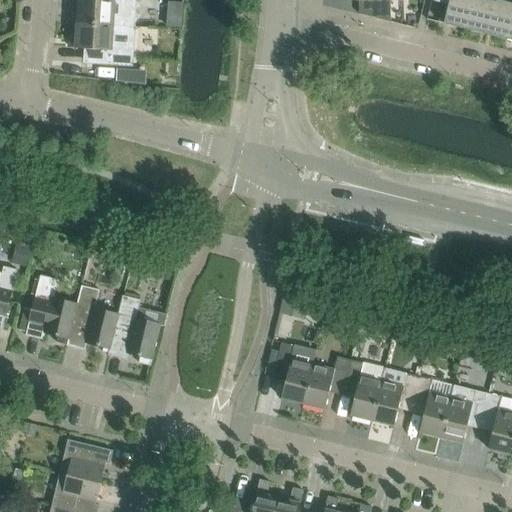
[(72,0),(72,9),(78,10),(77,24),(133,27),(134,0),(72,0)]
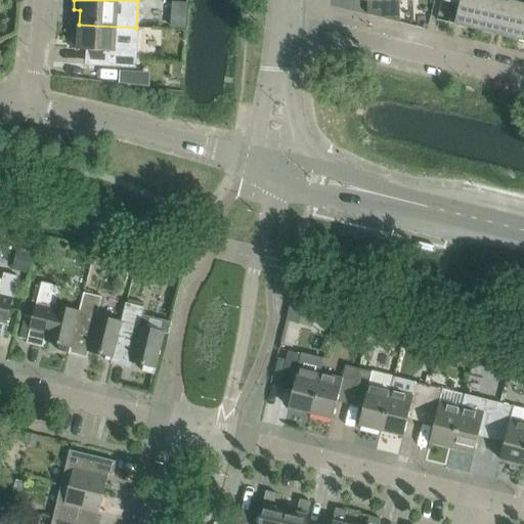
[(351,0),(352,1),(367,1),(367,14),(400,23),(399,0),(351,0)]
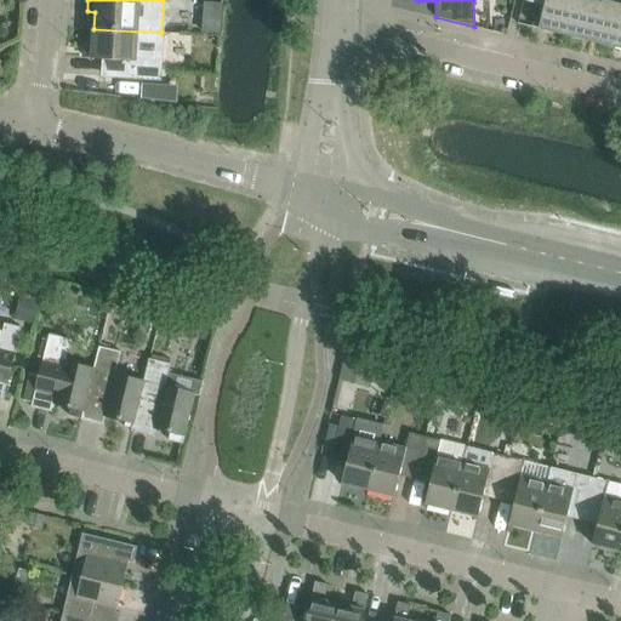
[(545,0),(543,6),(539,29),(563,35),(571,0),(545,0)]
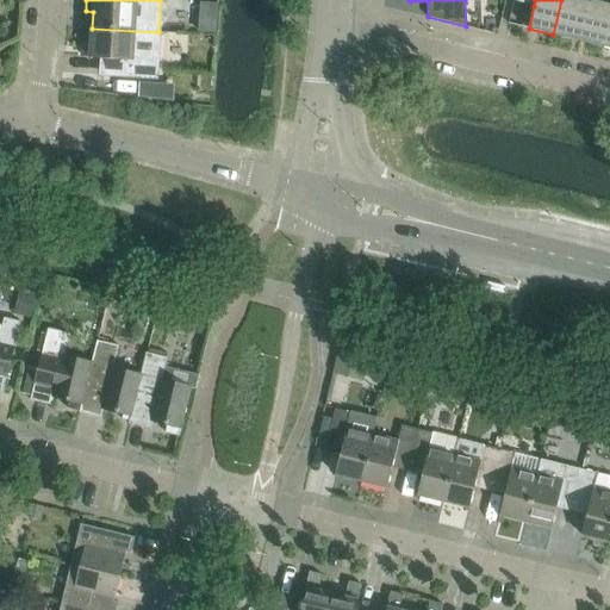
[(561,0),(553,35),(578,41),(587,0),(561,0)]
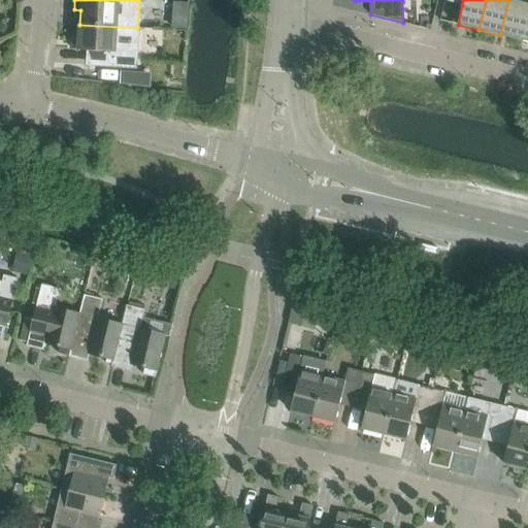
[(527,3),(512,0),(508,0),(500,35),(522,40),(527,14),(527,3)]
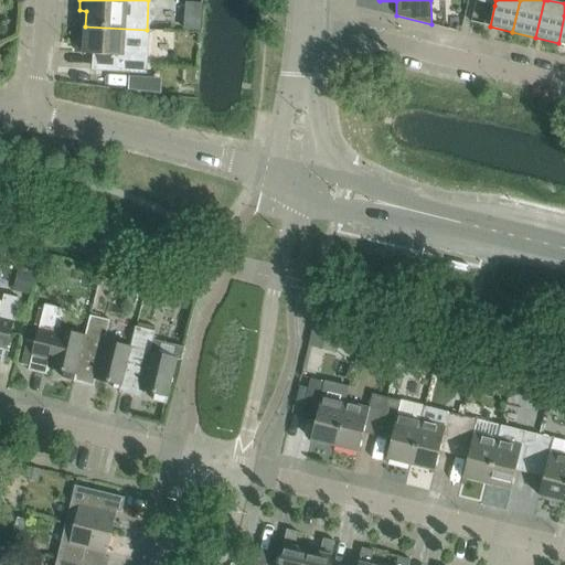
[(78,41),(77,52),(83,53),(95,54),(94,67),(121,70),(145,72),(147,30),(85,27),(84,41),(78,41)]
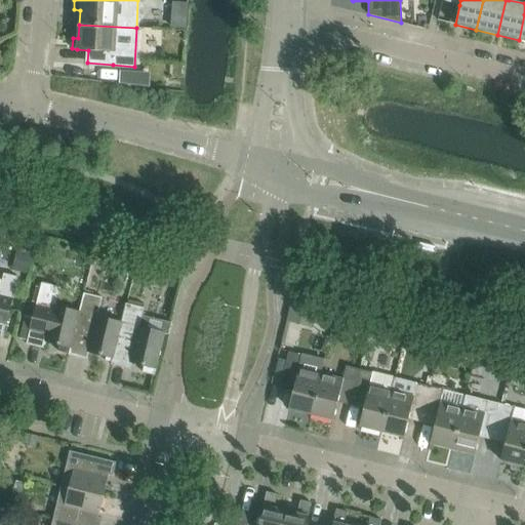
[(122,73),(121,82),(147,85),(148,83),(139,82),(140,74),(122,73)]
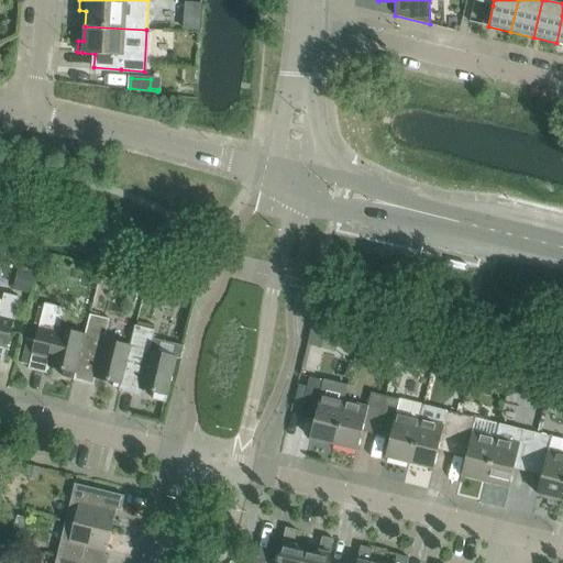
[(30,294),(35,273),(22,269),(18,290),(30,294)]
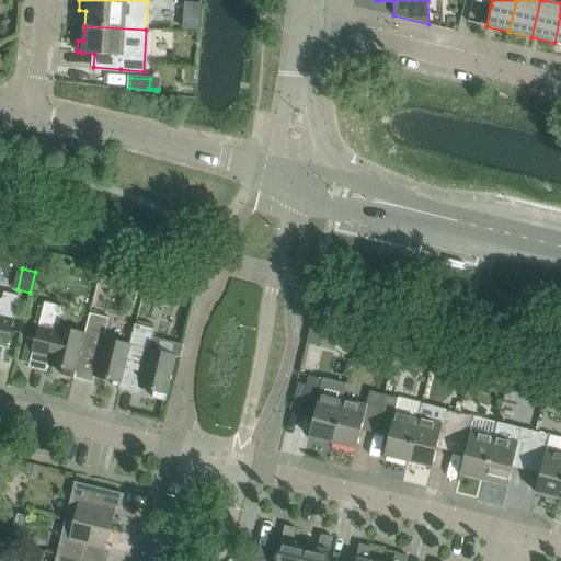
[(0,361),(2,362),(19,296),(3,293),(0,307),(0,361)]
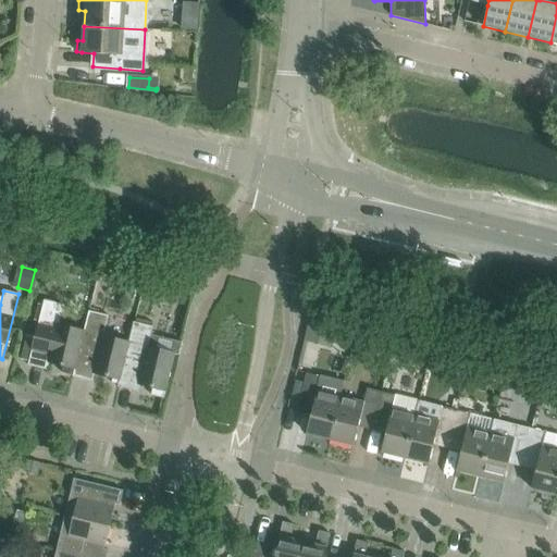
[(28,361),(27,364),(47,370),(49,362),(67,367),(66,372),(73,373),(73,375),(73,376),(89,311),(88,311),(84,331),(59,325),(63,305),(44,300),(35,337),(28,361)]
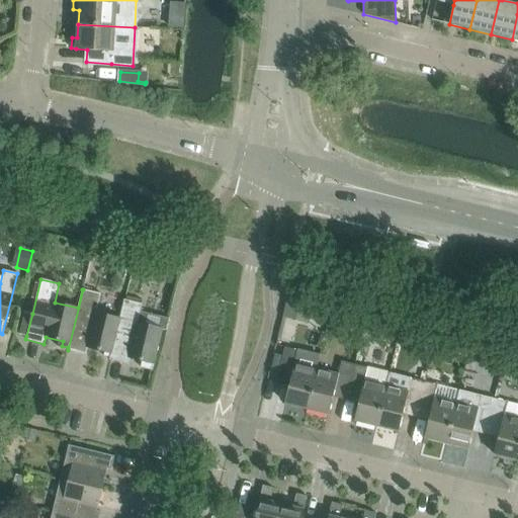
[(109,360),(110,360),(124,299),(119,318),(96,313),(100,293),(83,289),(68,350),(86,354),(87,347),(104,351),(103,356),(109,357),(109,360)]
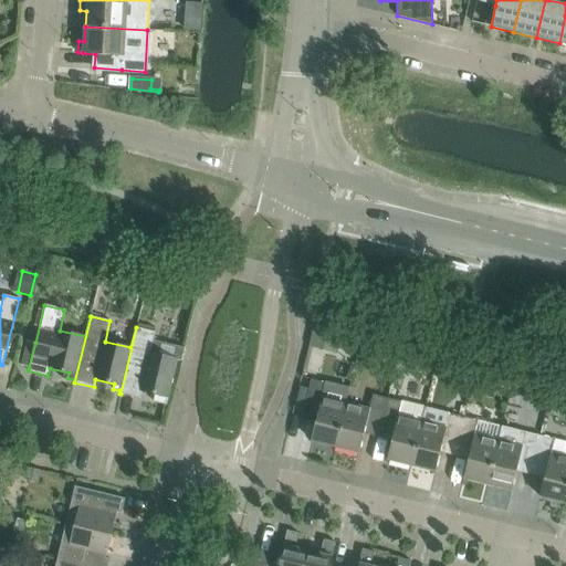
[(323,349),(328,328),(314,324),(308,346),(323,349)]
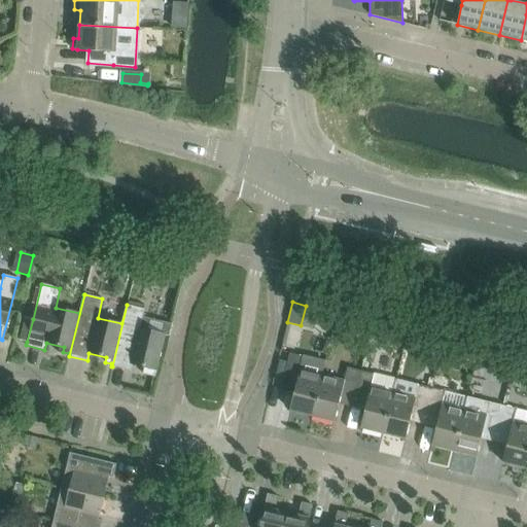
[(154,377),(165,335),(140,328),(144,309),(127,305),(112,366),(130,371),(132,363),(144,366),(143,373),(153,376),(153,377),(154,377)]
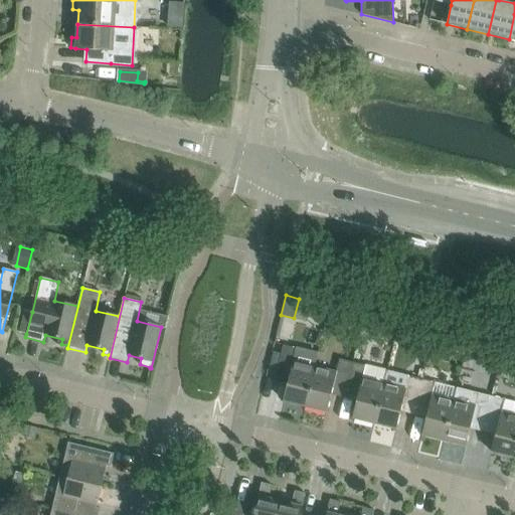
[(26,334),(32,312),(24,310),(19,332),(26,334)]
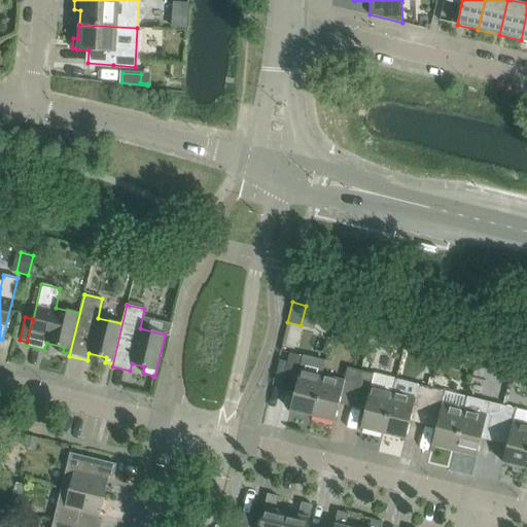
[(378,325),(374,341),(387,344),(391,328),(378,325)]
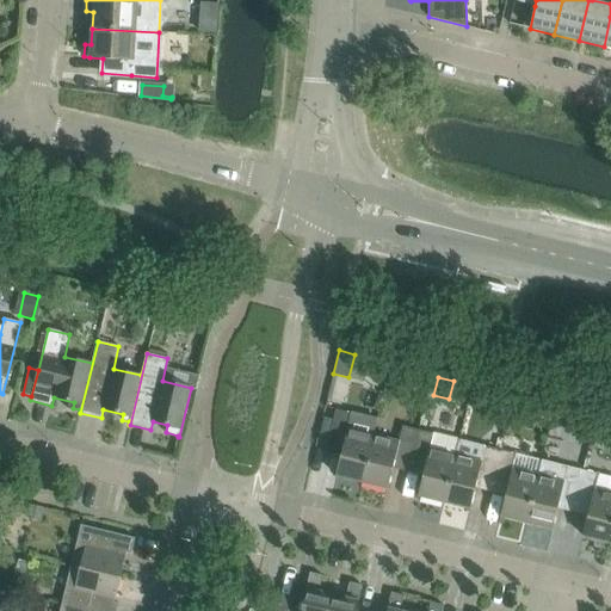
[(362,481),(372,434),(377,417),(352,409),(351,413),(335,409),(327,446),(341,450),(335,475),(362,481)]
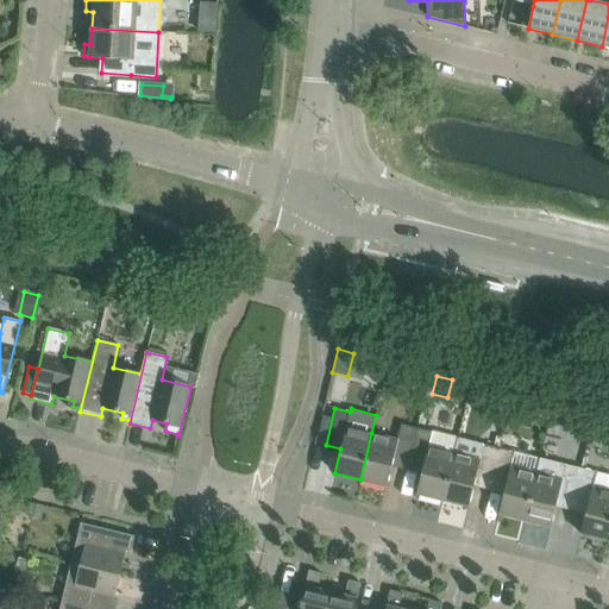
[(397,440),(371,433),(360,479),(387,487),(393,462),(408,465),(416,428),(401,424),(397,440)]
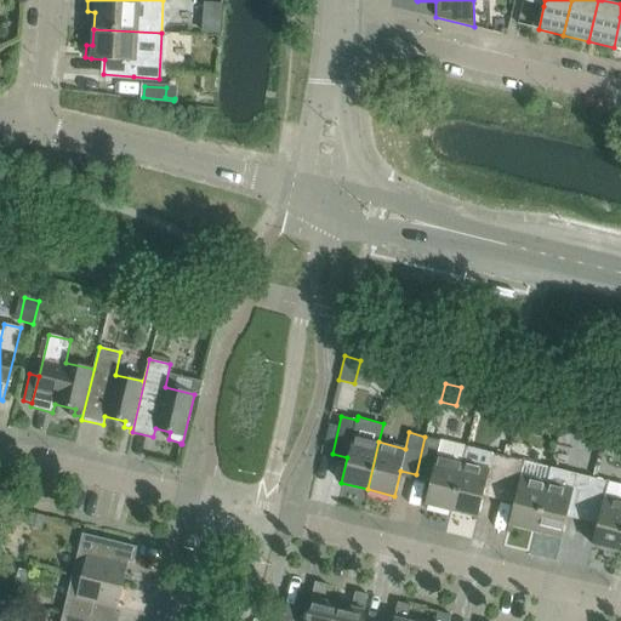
[(425,503),(451,510),(462,462),(467,444),(442,437),(440,440),(425,437),(416,474),(431,478),(425,503)]
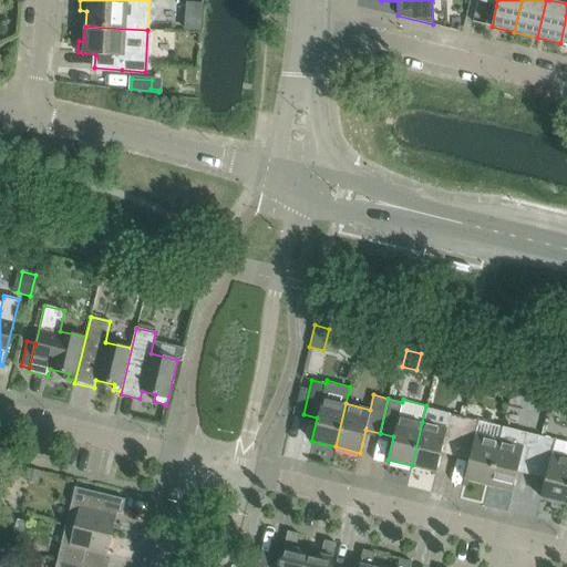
[(456,452),(464,418),(450,413),(446,428),(422,422),(412,465),(436,472),(442,447),(456,452)]
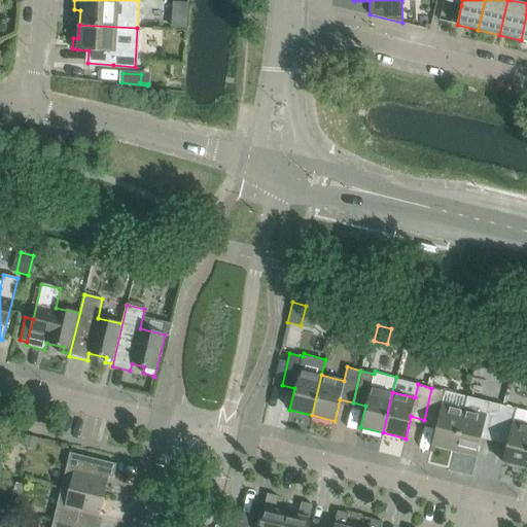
[(454,450),(463,410),(467,395),(445,389),(445,391),(431,388),(424,420),(436,423),(431,445),(454,450)]
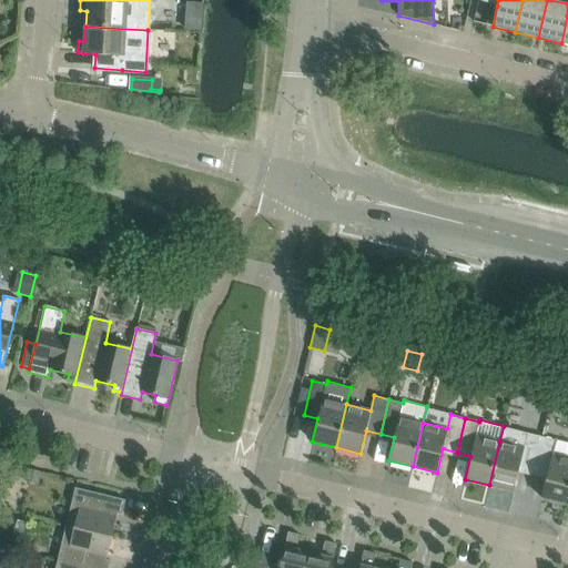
[(504,425),(504,426),(499,442),(489,485),(514,492),(519,467),(533,470),(541,436),(527,433),(528,430),(504,425)]
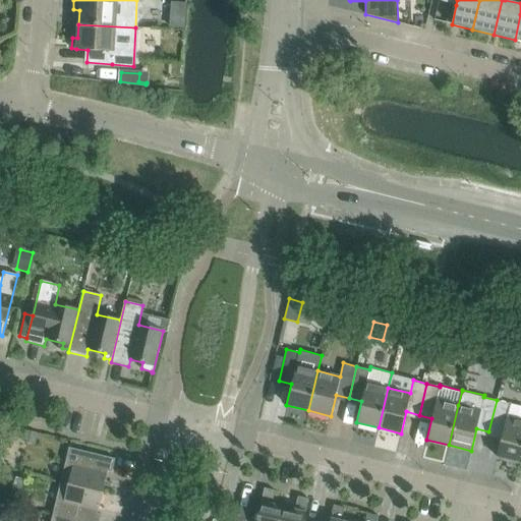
[(520,406),(497,400),(488,431),(502,436),(501,440),(497,457),(519,462),(520,452),(520,406)]
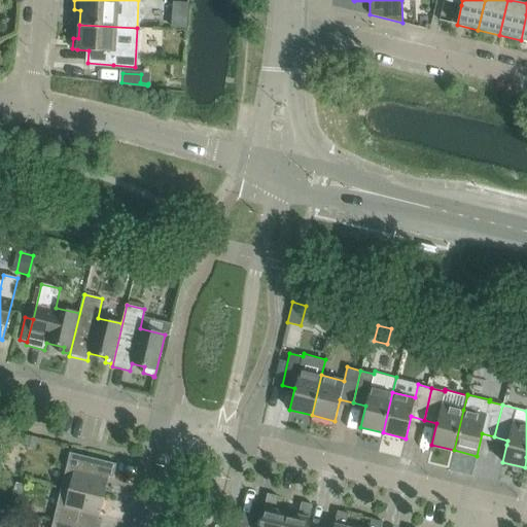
[(38,438),(25,435),(23,446),(36,449),(38,438)]
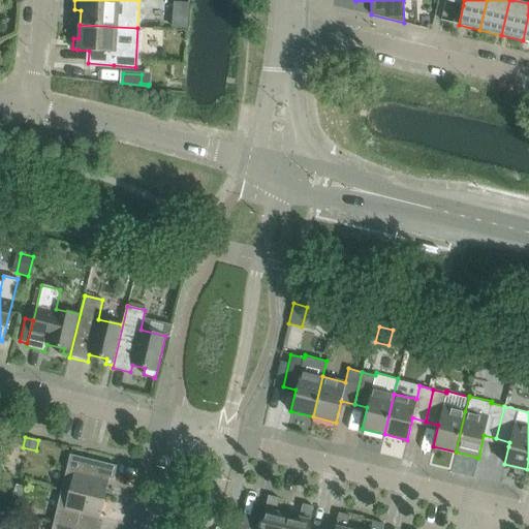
[(62,489),(104,499),(110,478),(113,479),(117,466),(70,455),(62,489)]
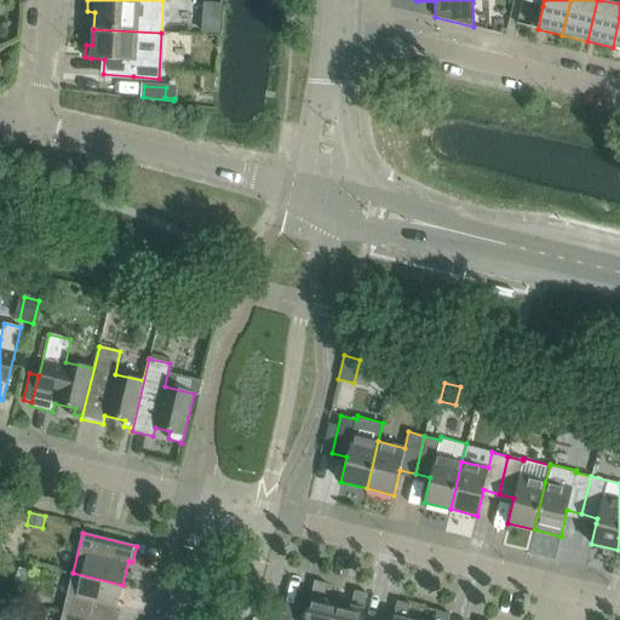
[(62,614),(87,619),(118,619),(120,613),(115,612),(122,585),(73,573),(62,614)]
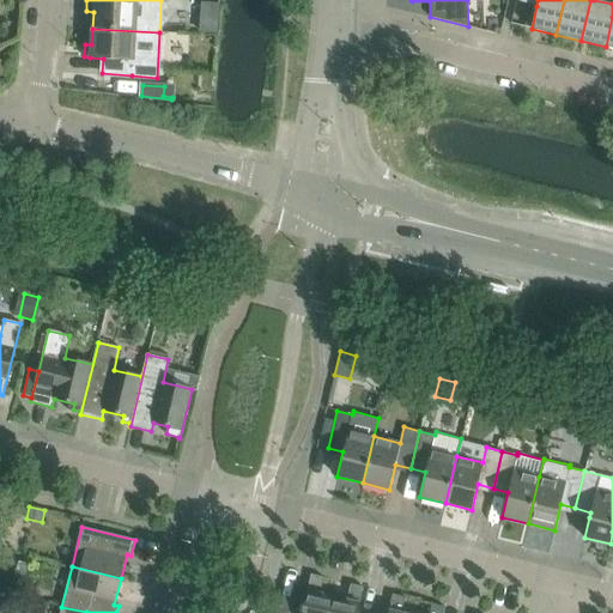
[(279,595),(274,612),(328,612),(334,593),(320,589),(323,577),(310,574),(304,601),(279,595)]
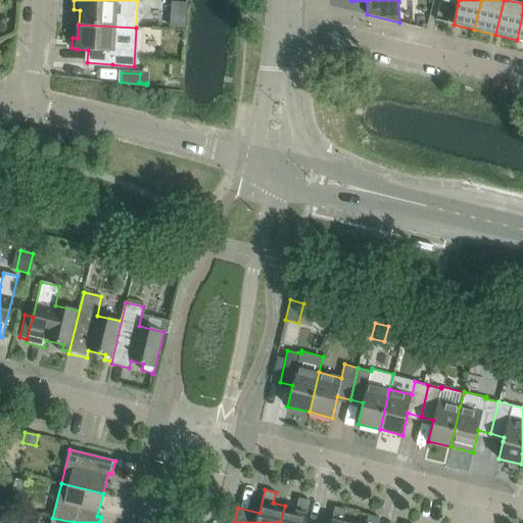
[(285,506),(280,522),(303,522),(304,522),(310,501),(299,497),(296,509),(285,506)]
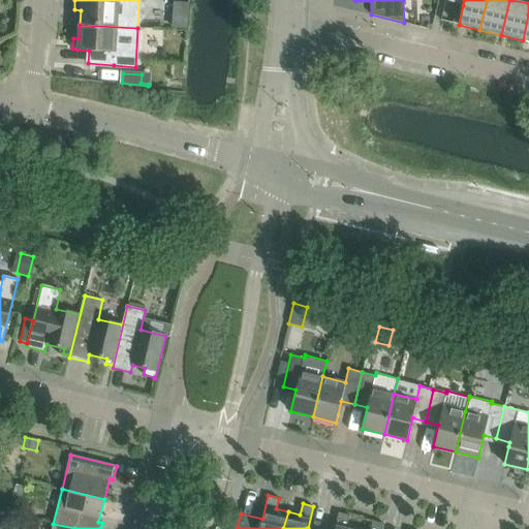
[(358,528),(359,528),(347,526),(349,516),(339,512),(334,528),(358,528)]
